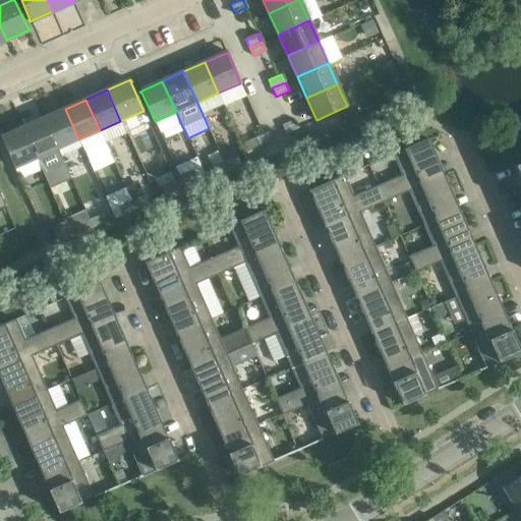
[(44,119),(57,150),(78,139),(65,109),(44,119)]
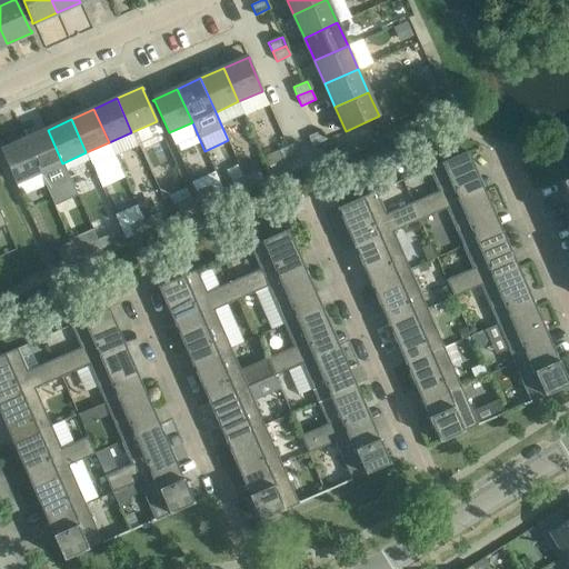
[(48,130),(25,140),(39,173),(47,189),(53,202),(76,192),(69,178),(62,163),(48,130)]
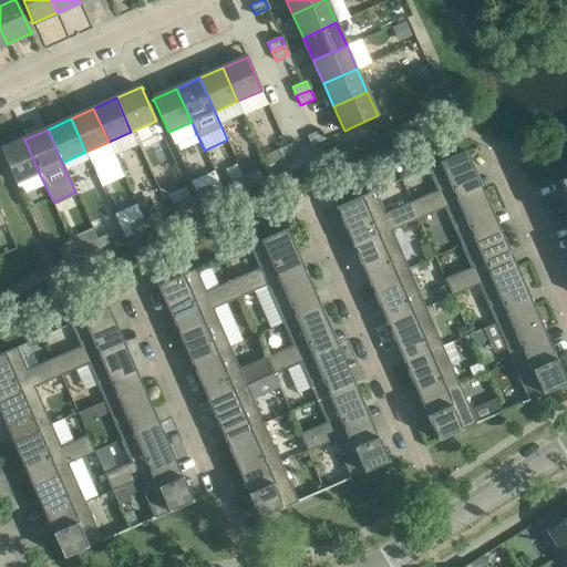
[(321,130),(312,133),(307,136),(311,145),(325,140),(321,130)]
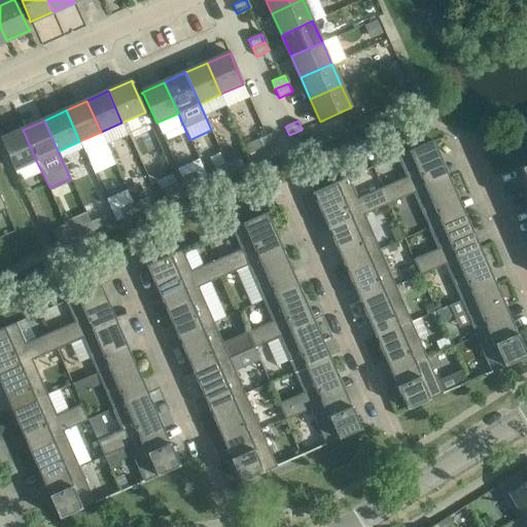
[(36,161),(23,130),(0,140),(1,141),(2,141),(15,171),(36,161)]
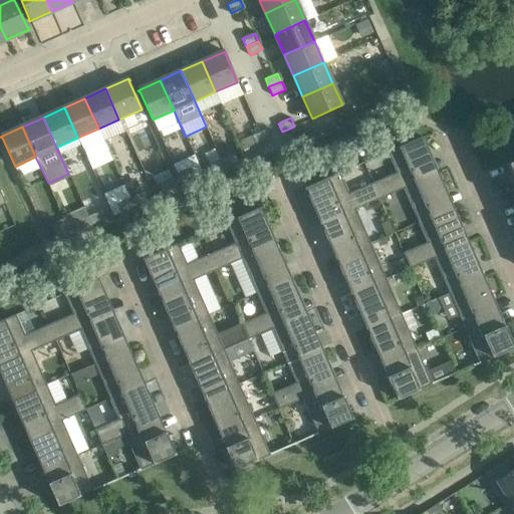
[(255,144),(269,138),(265,130),(252,136),(255,144)]
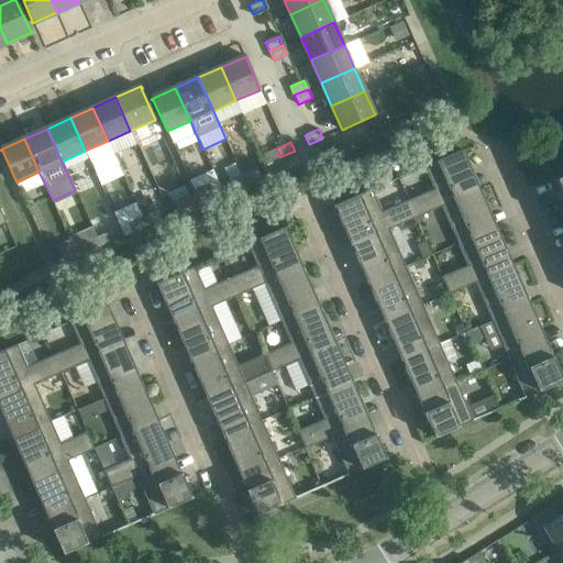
[(479,188),(473,174),(462,150),(424,166),(434,189),(408,200),(416,219),(442,208),(441,205),(479,188)]
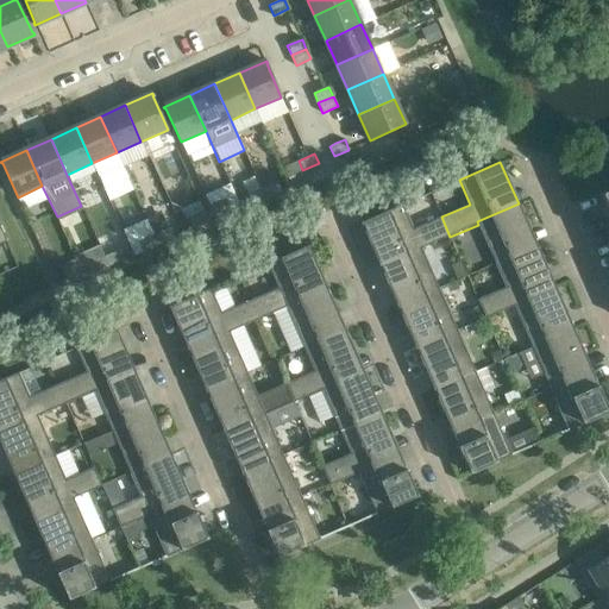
[(253,171),(238,179),(245,195),(262,188),(257,179),(253,171)]
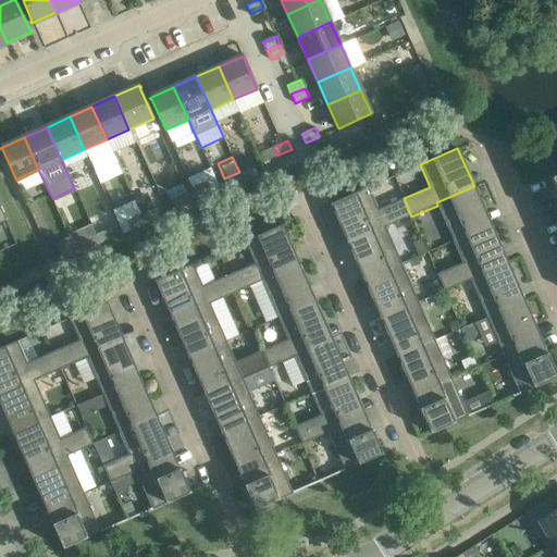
[(254,166),(239,173),(244,182),(258,175),(254,166)]
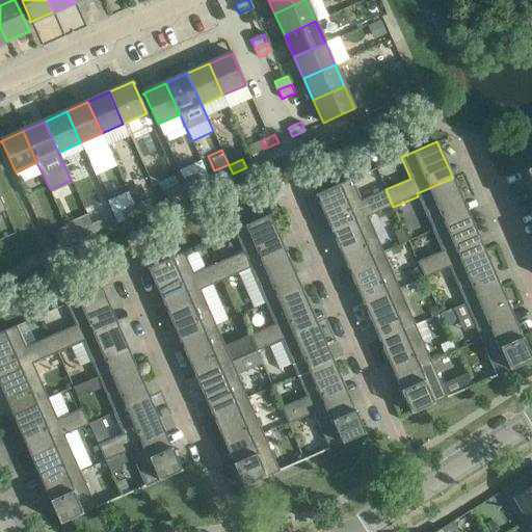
[(229,165),(215,171),(218,180),(233,174),(229,165)]
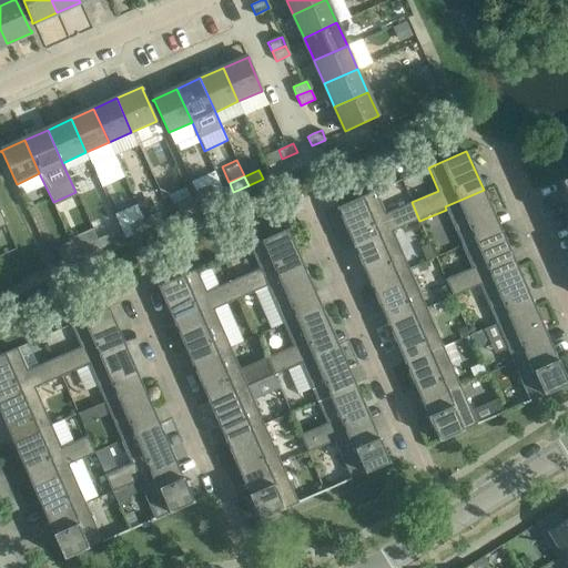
[(210,185),(195,192),(199,201),(214,194),(210,185)]
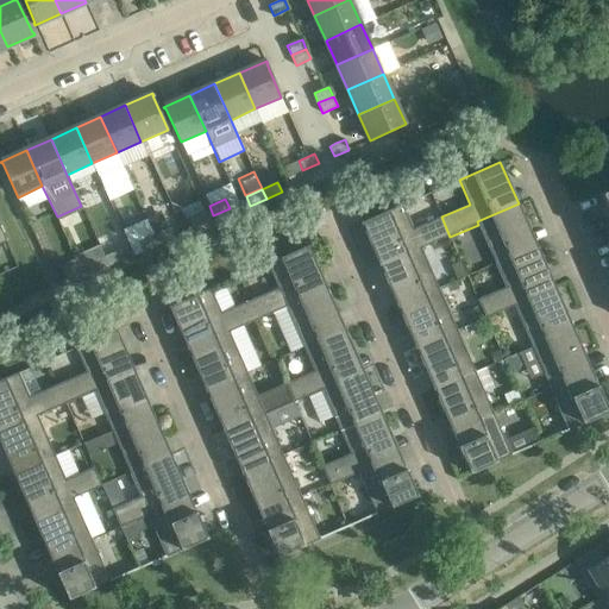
[(495,263),(537,245),(519,203),(477,221),(478,225),(495,263)]
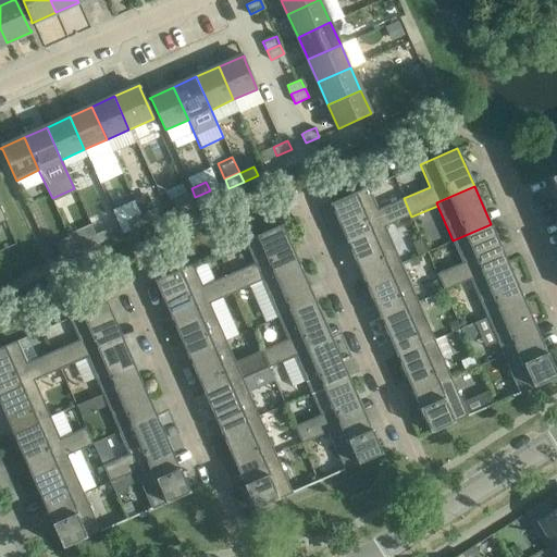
[(330,203),(346,242),(384,225),(385,229),(411,217),(404,198),(378,209),(368,187),(330,203)]
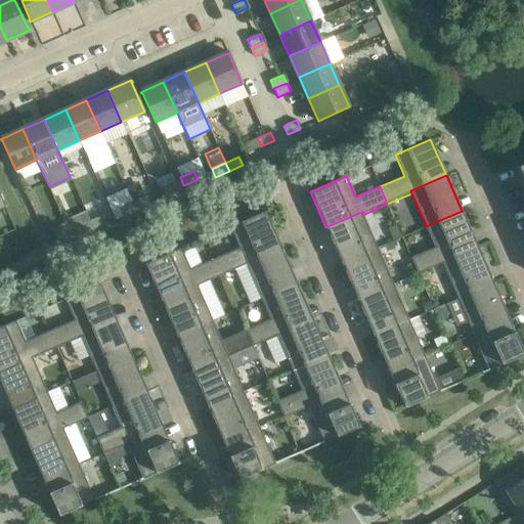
[(175,181),(162,187),(166,197),(179,190),(175,181)]
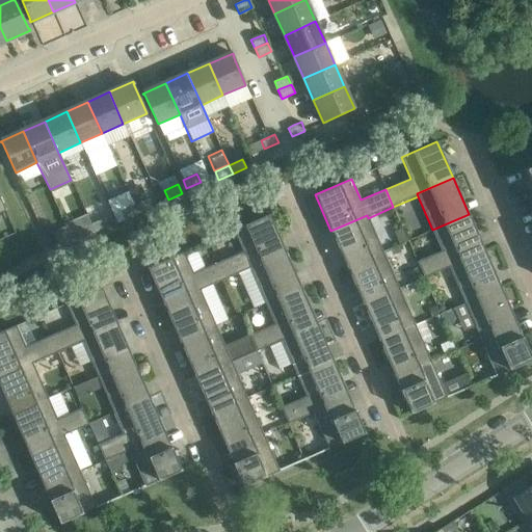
[(127,191),(114,197),(125,219),(137,213),(133,205),(127,191)]
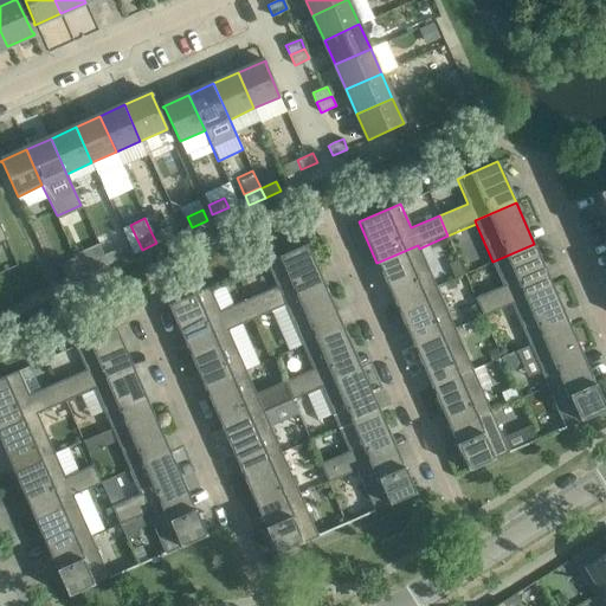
[(168,225),(152,233),(156,243),(173,236),(168,225)]
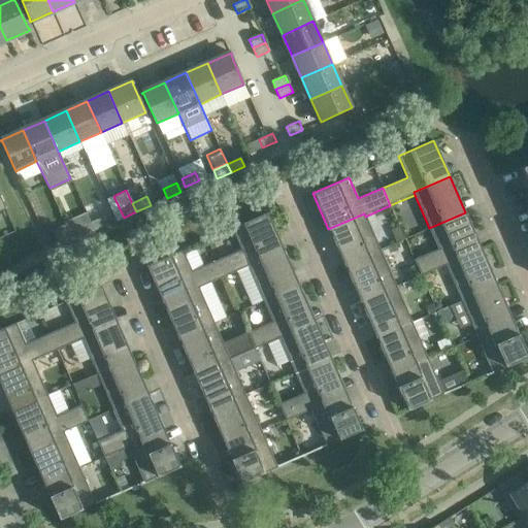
[(444,264),(481,249),(465,212),(429,228),(439,250),(415,261),(421,277),(446,266),(444,264)]
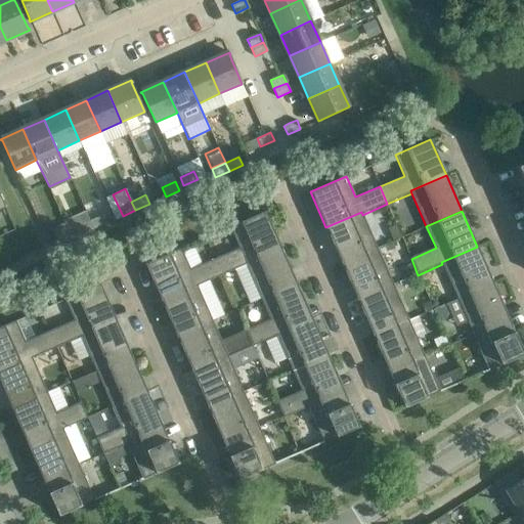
[(214,259),(222,276),(247,265),(246,263),(280,247),(265,212),(229,227),(238,248),(214,259)]
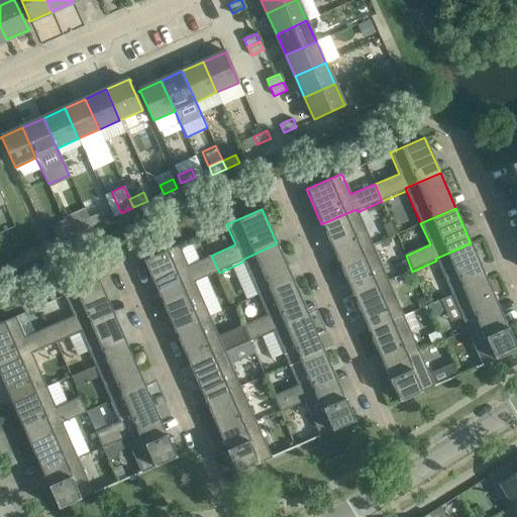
[(321,224),(337,260),(372,244),(357,212),(356,209),(321,224)]
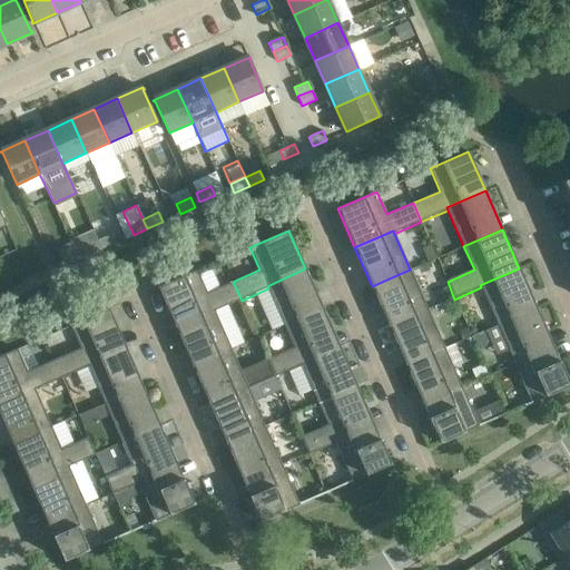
[(112,233),(97,239),(101,249),(117,243),(112,233)]
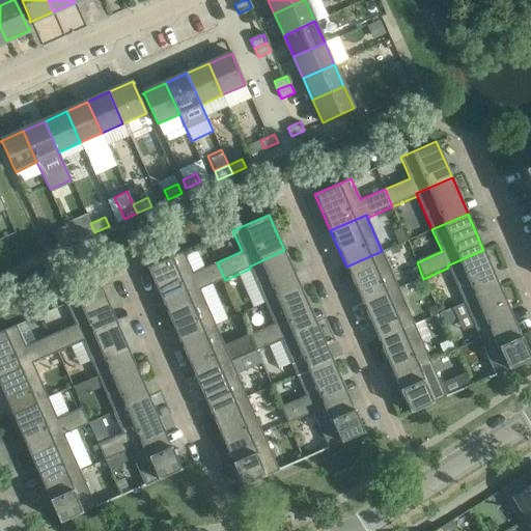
[(75,219),(65,223),(66,226),(70,233),(77,229),(79,228),(75,219)]
